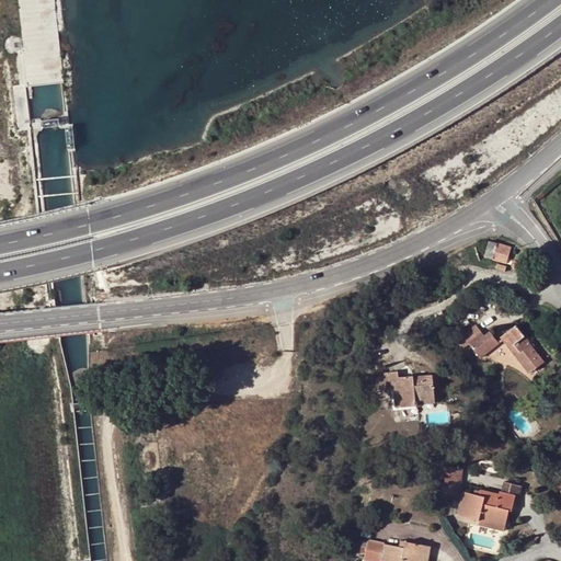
[(489,241),(484,256),(493,259),(505,263),(511,247),(497,242),(497,243),(489,241)]
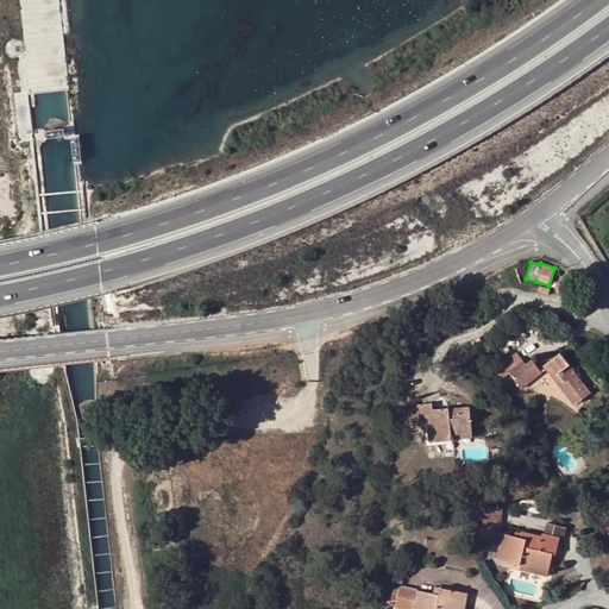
[(525,364),(516,352),(495,369),(502,378),(509,372),(521,388),(541,372),(531,359),(525,364)]
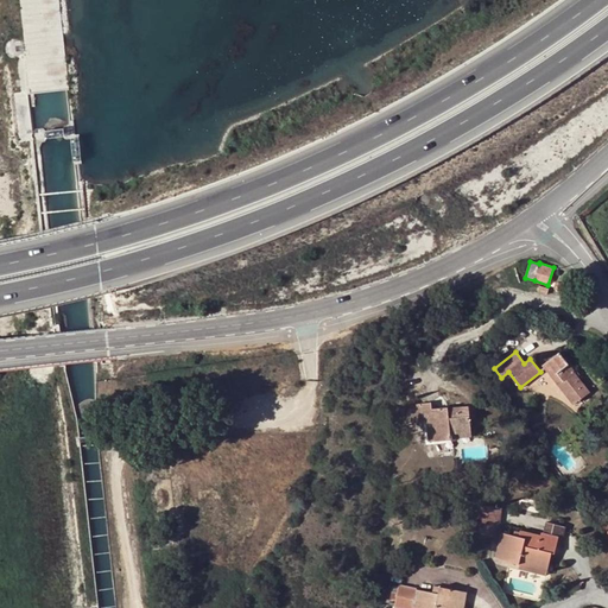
[(572,373),(574,372),(558,352),(543,365),(574,404),(589,392),(576,378),(572,373)]
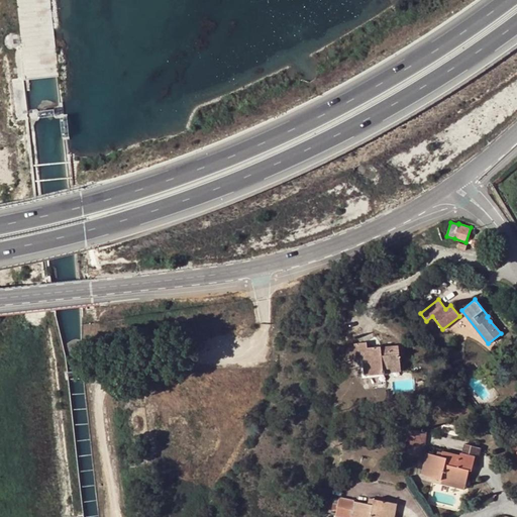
[(357,343),(359,358),(363,358),(368,357),(370,375),(386,373),(385,368),(400,367),(398,345),(381,347),(381,346),(367,347),(367,342),(357,343)]
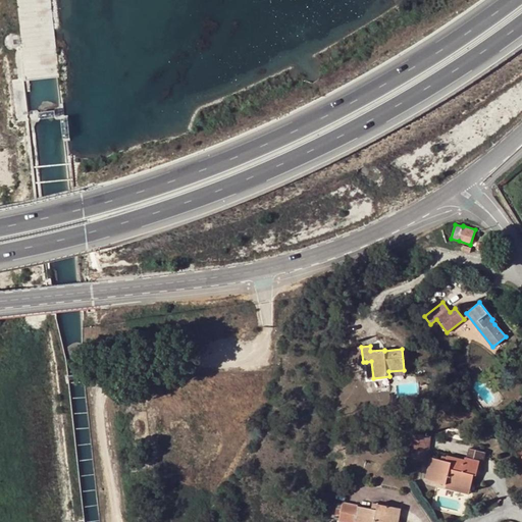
[(350,348),(351,363),(363,362),(361,347),(350,348)]
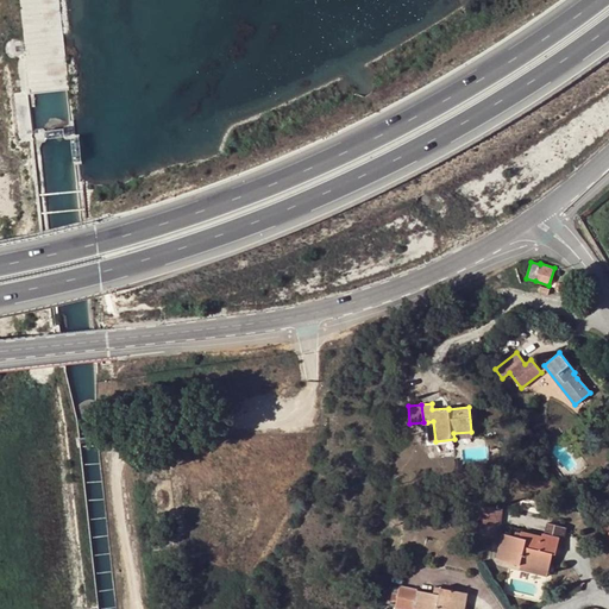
[(481,507),(479,525),(483,526),(497,527),(500,508),(481,507)]
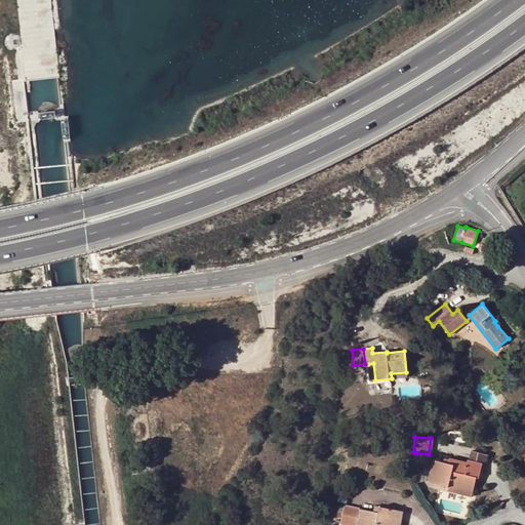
[(480,471),(483,472),(487,454),(472,450),(470,460),(482,463),(480,471)]
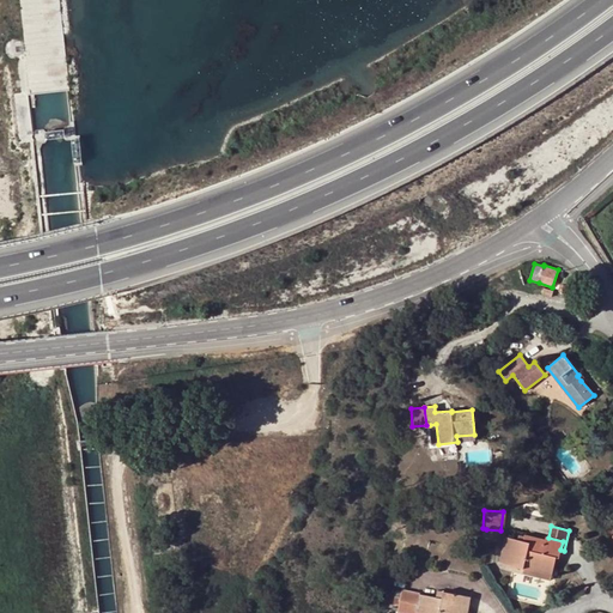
[(501,540),(501,530),(486,529),(485,538),(501,540)]
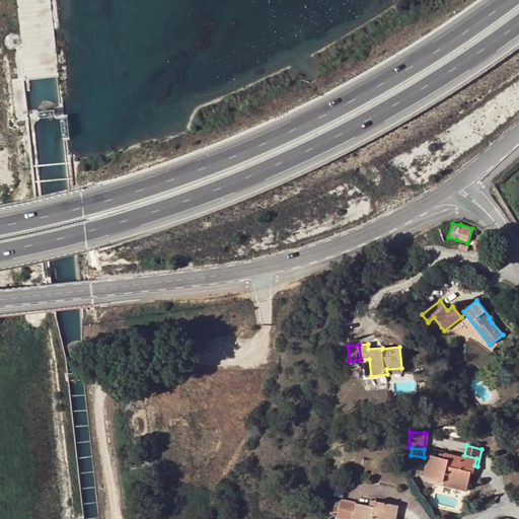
[(472,472),(474,465),(476,458),(464,455),(462,455),(461,460),(449,457),(448,462),(442,460),(442,458),(428,454),(422,476),(443,482),(444,477),(462,482),(465,470),(470,471),(472,472)]
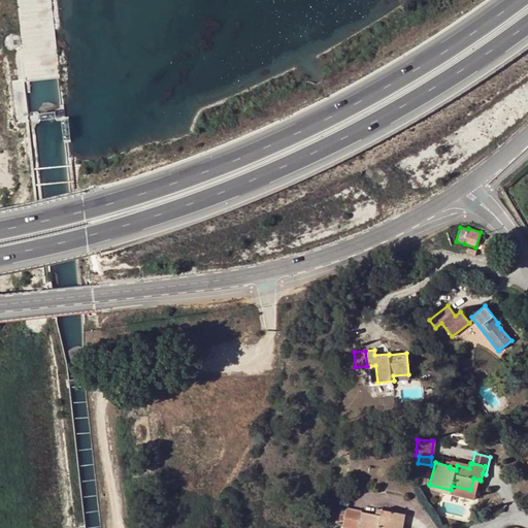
[(474,496),(479,480),(473,479),(470,490),(452,486),(451,490),(474,496)]
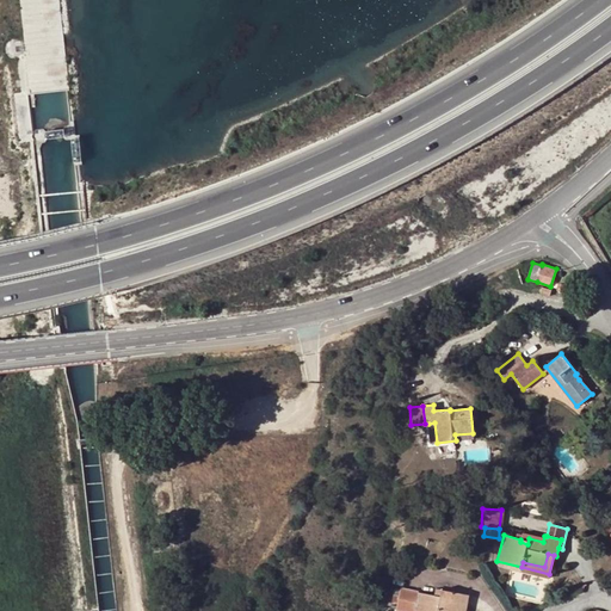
[(440,597),(434,596),(401,588),(396,609),(407,610),(461,610),(463,605),(467,605),(469,594),(442,590),(440,597)]
